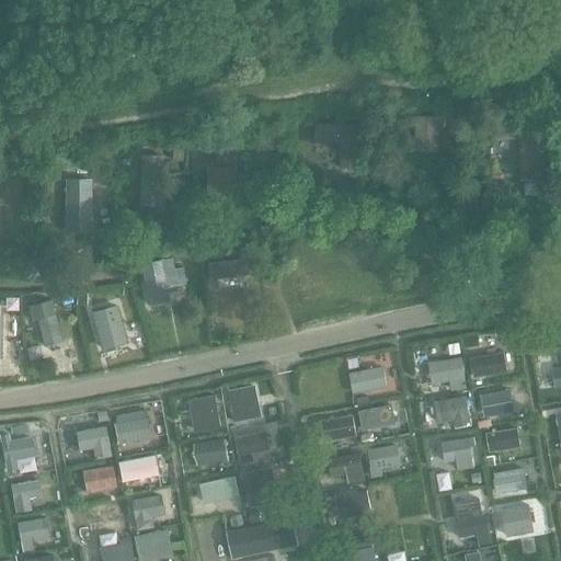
[(418,124),(416,149),(436,149),(437,126),(443,126),(443,118),(412,118),(412,124),(418,124)]
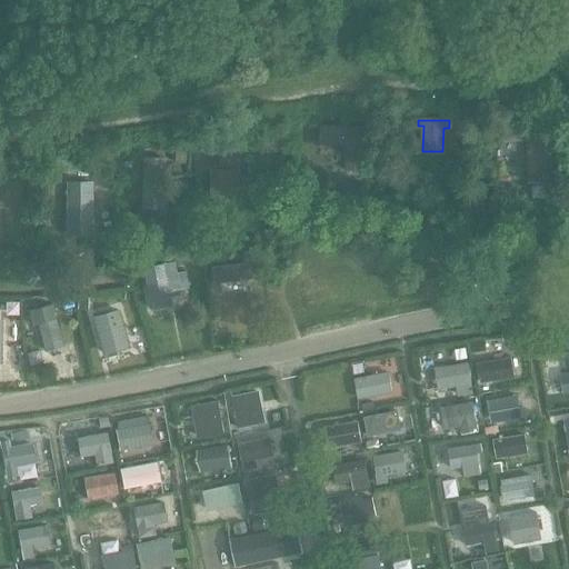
[(342,143),(343,168),(365,169),(366,145),(365,125),(320,125),(320,145),(342,143)]
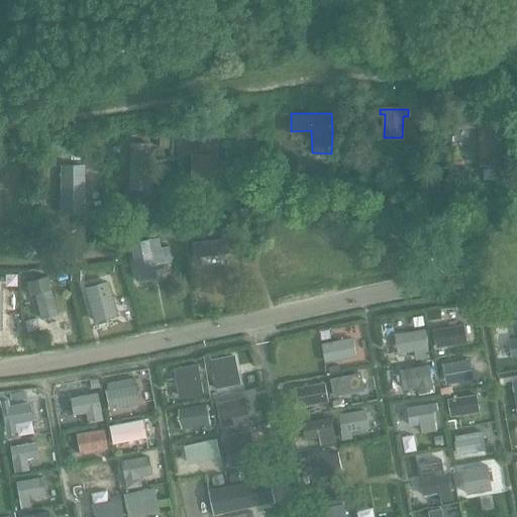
[(481,117),(482,166),(504,164),(503,116),(481,117)]
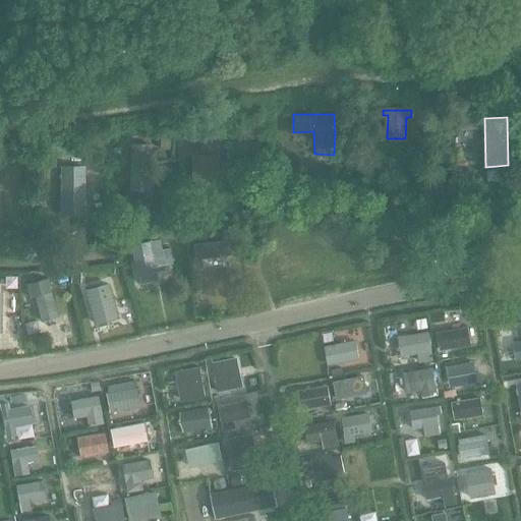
[(130,189),(151,188),(152,147),(131,146),(130,189)]
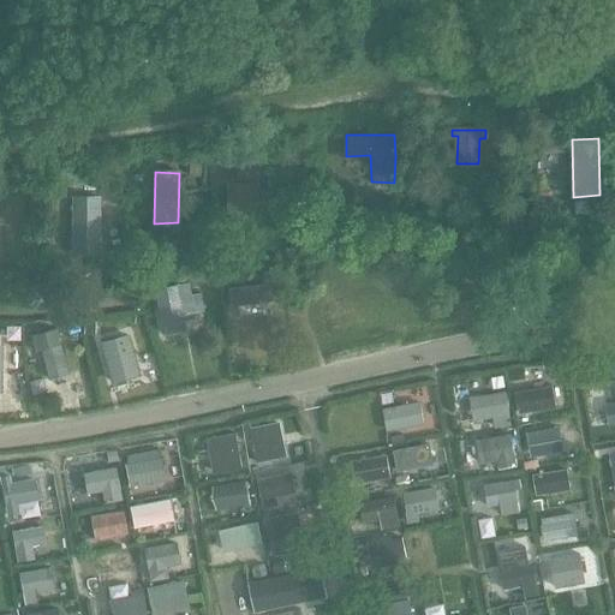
[(270,210),(270,192),(256,193),(256,184),(228,184),(228,210),(270,210)]
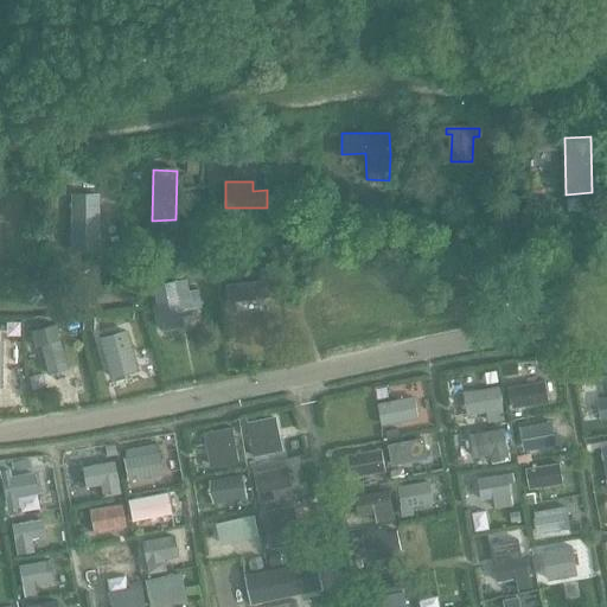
[(71,248),(96,249),(96,196),(71,196),(71,248)]
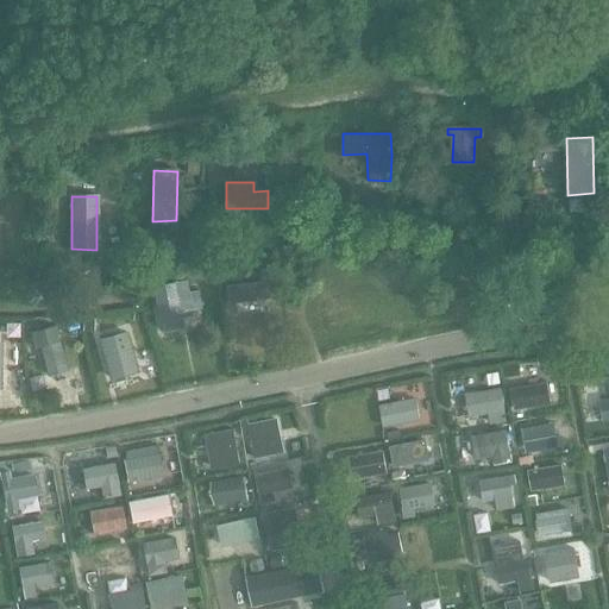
[(186,280),(154,286),(162,331),(180,327),(177,313),(200,308),(196,289),(188,292),(186,280)]
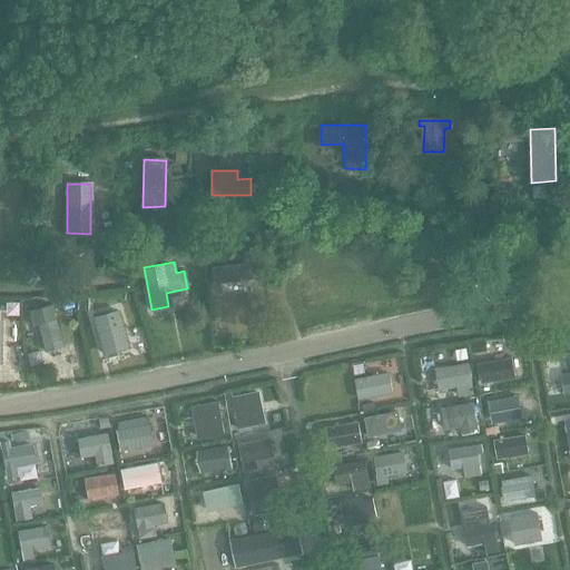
[(259,262),(215,267),(217,284),(263,278),(259,262)]
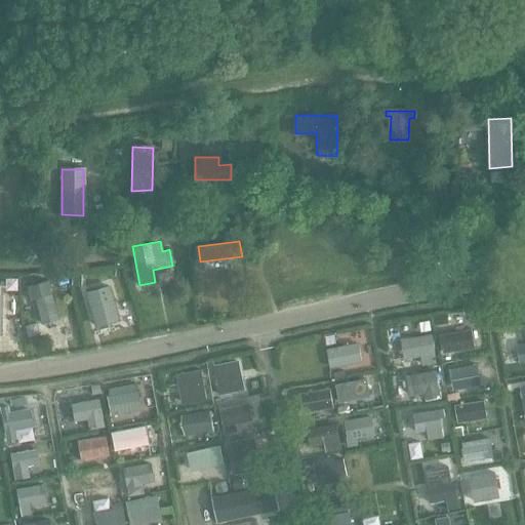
[(65,274),(56,276),(59,285),(68,282),(65,274)]
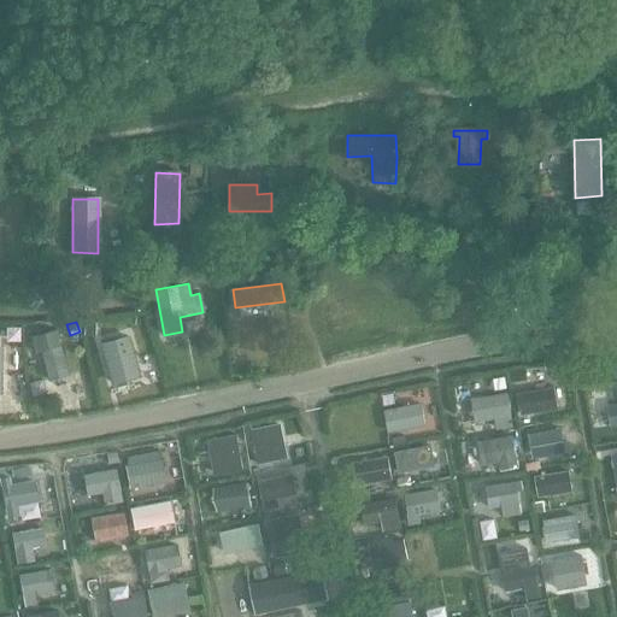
[(48,380),(66,375),(56,330),(30,336),(35,354),(41,352),(48,380)]
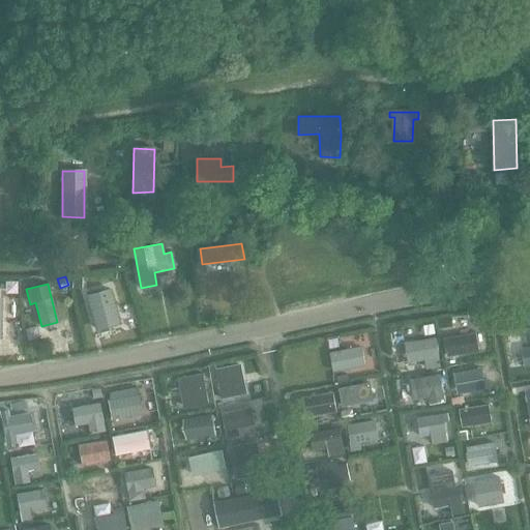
[(95,327),(118,321),(110,289),(87,295),(95,327)]
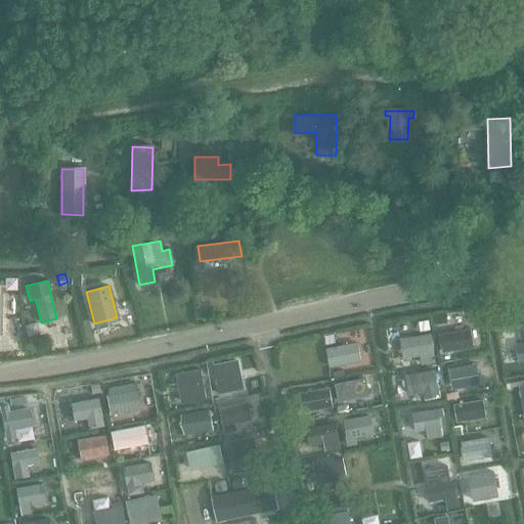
[(429,320),(420,322),(422,331),(431,330),(429,320)]
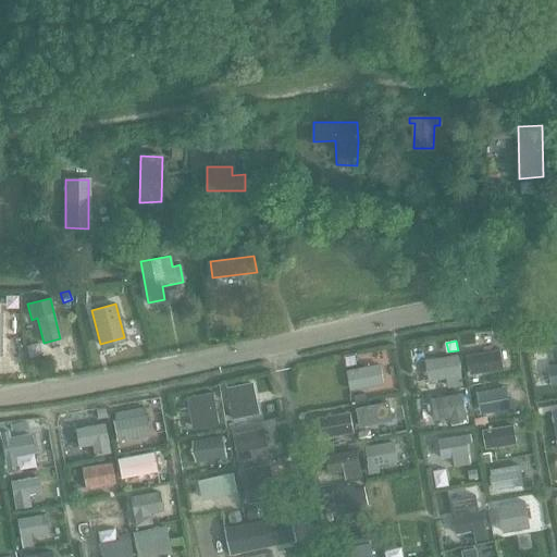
[(503,368),(499,350),(468,356),(472,373),(503,368)]
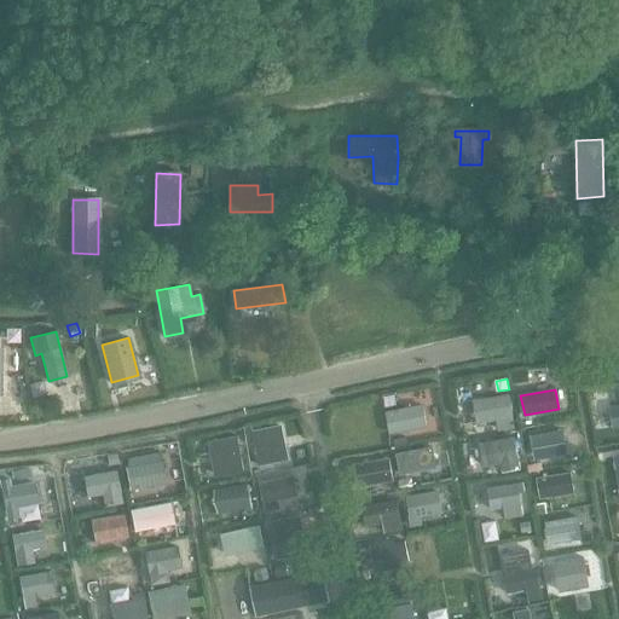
[(514,427),(508,397),(474,401),(478,422),(497,418),(499,431),(514,427)]
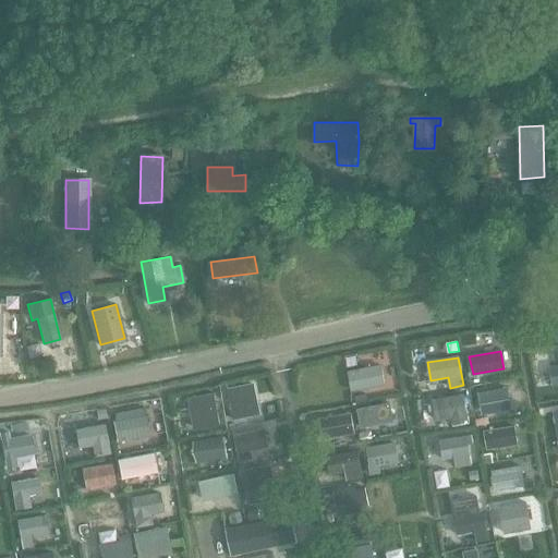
[(385,384),(381,366),(347,372),(351,390),(385,384)]
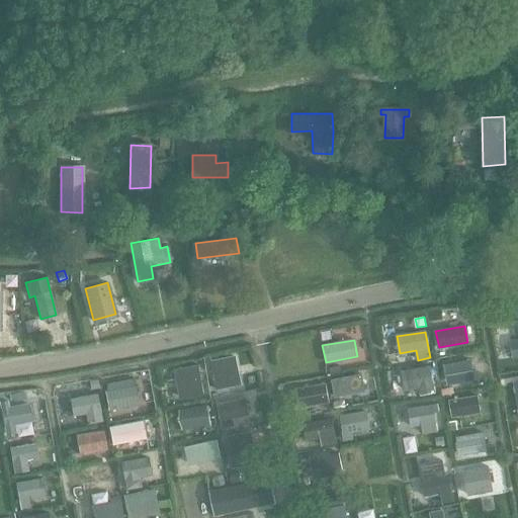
[(476,378),(471,360),(444,365),(447,383),(476,378)]
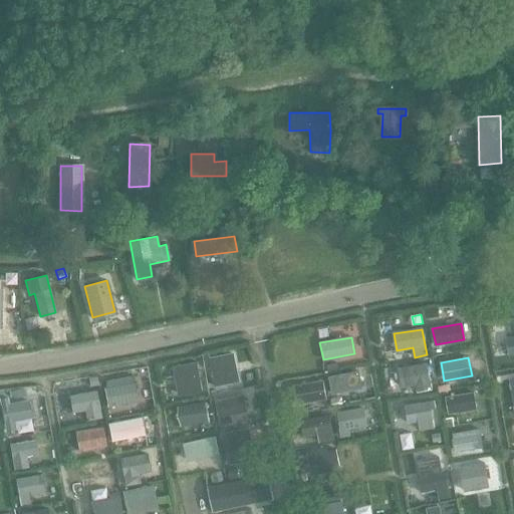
[(237,382),(232,361),(213,365),(217,387),(237,382)]
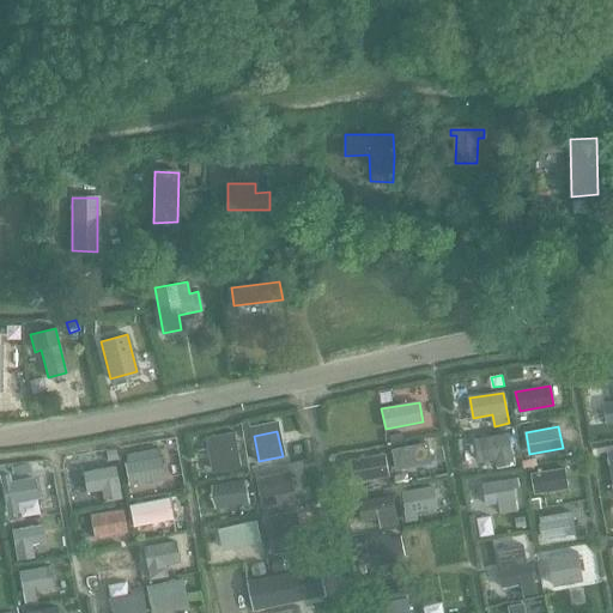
[(216,471),(241,467),(235,432),(210,437),(216,471)]
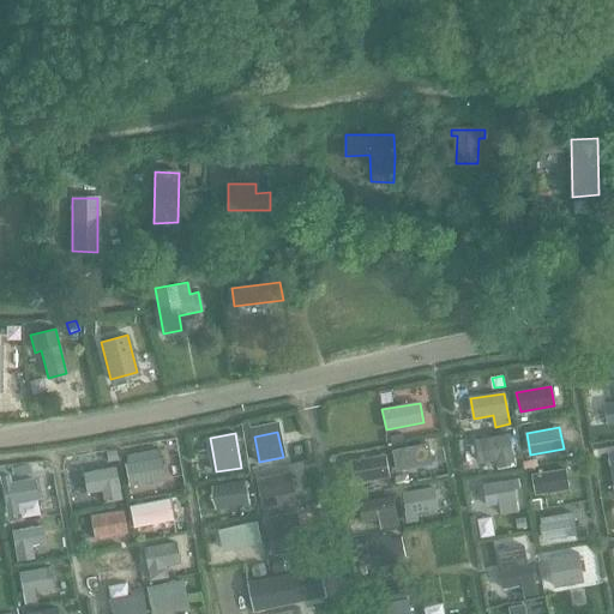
[(403,433),(391,435),(392,444),(404,443),(403,433)]
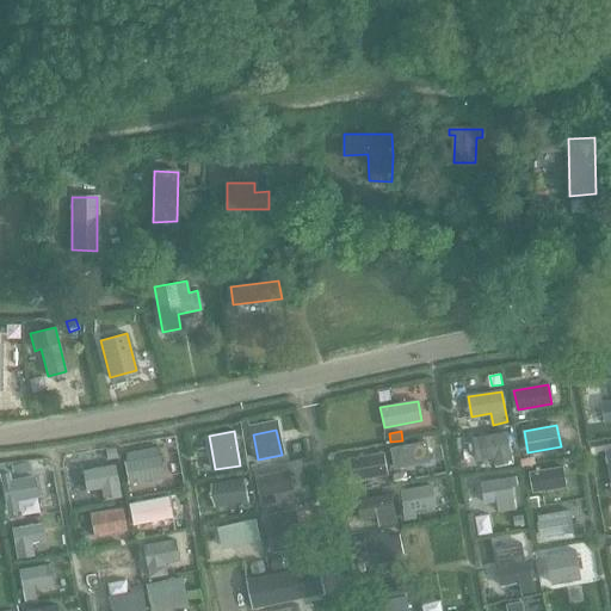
[(479,460),(495,457),(497,466),(513,462),(506,432),(474,438),(479,460)]
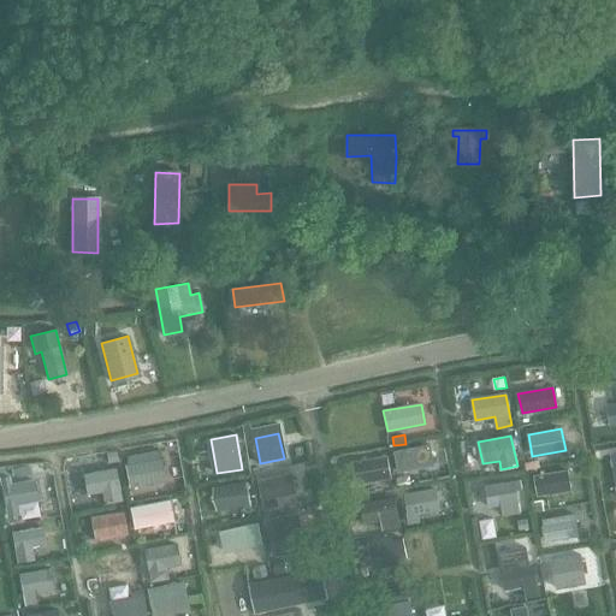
[(433,465),(430,445),(396,451),(400,471),(433,465)]
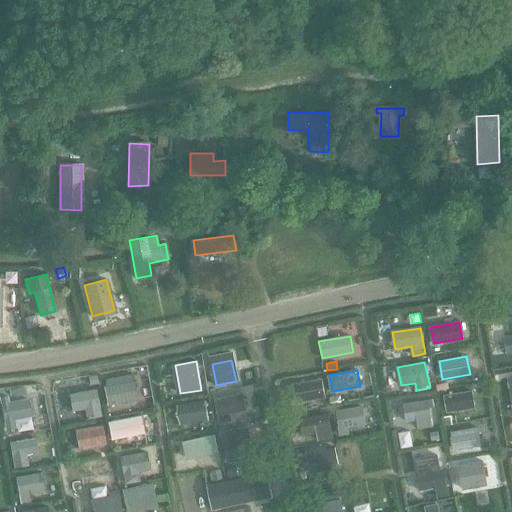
[(97,375),(89,377),(90,385),(98,383),(97,375)]
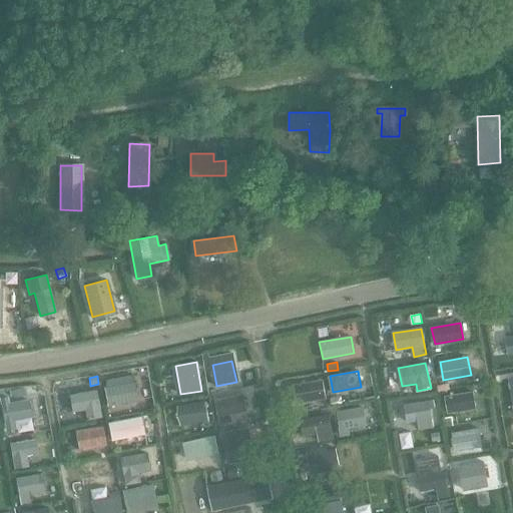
[(326,397),(322,380),(293,385),(297,403),(326,397)]
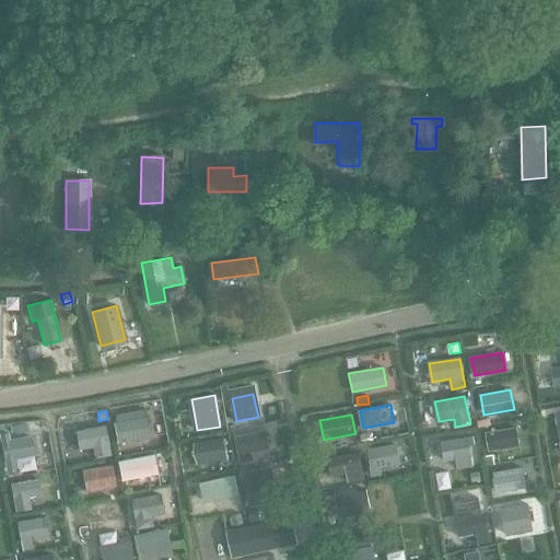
[(117,442),(149,436),(146,417),(113,423),(117,442)]
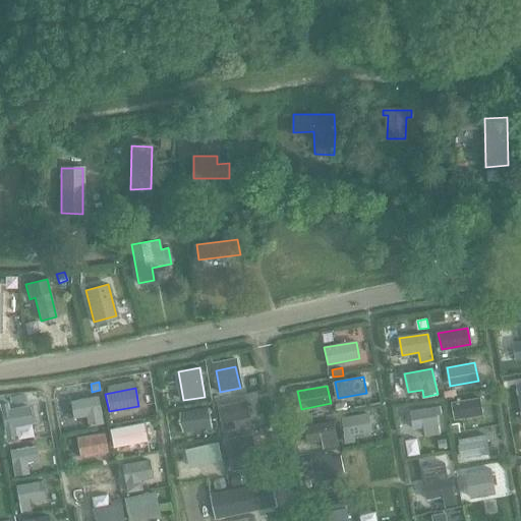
[(456,390),(445,392),(446,398),(457,396),(456,390)]
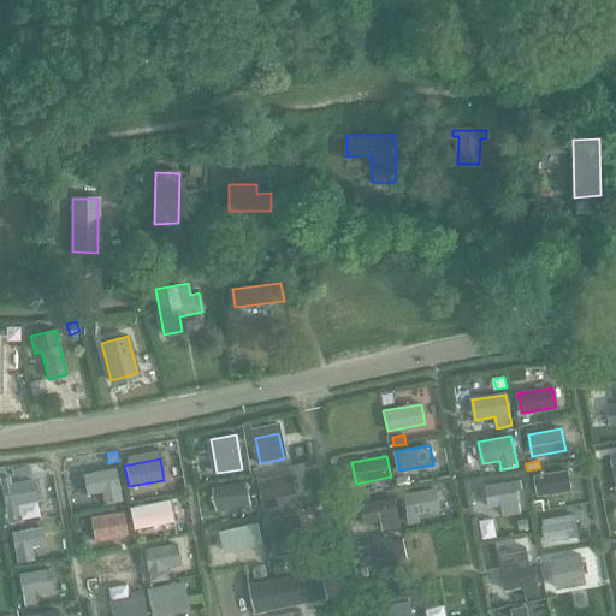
[(29,467),(15,469),(16,477),(30,474),(29,467)]
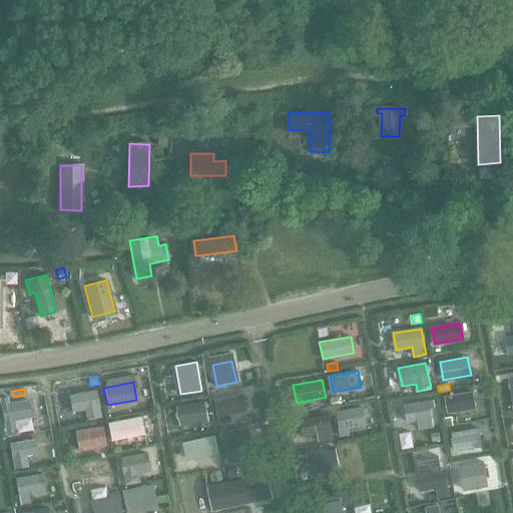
[(86,419),(100,416),(95,391),(70,396),(73,411),(85,409),(86,419)]
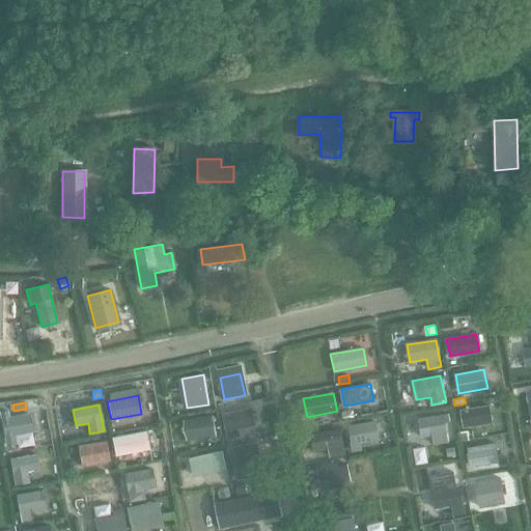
[(492,422),(488,406),(460,410),(464,426),(492,422)]
